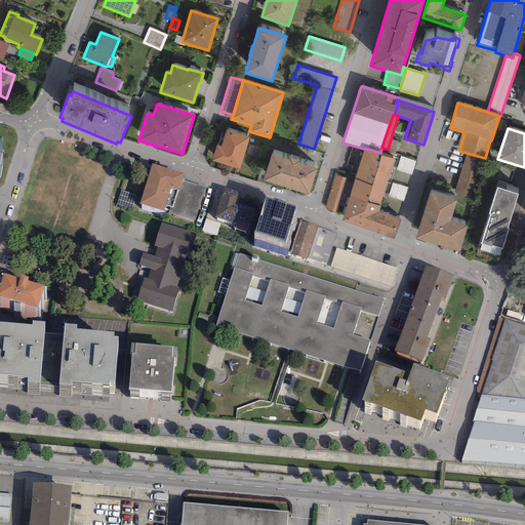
[(216,146),(211,161),(239,169),(249,137),(226,130),(220,147),(216,146)]
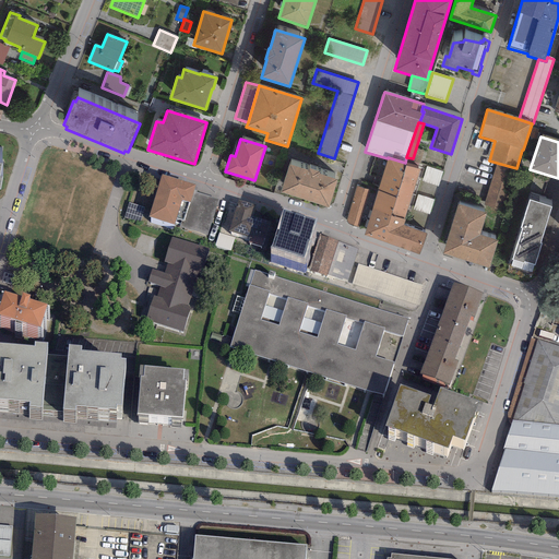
[(405,163),(388,157),(388,158),(364,236),(419,254),(427,234),(403,225),(405,219),(403,219),(420,167),(405,163)]
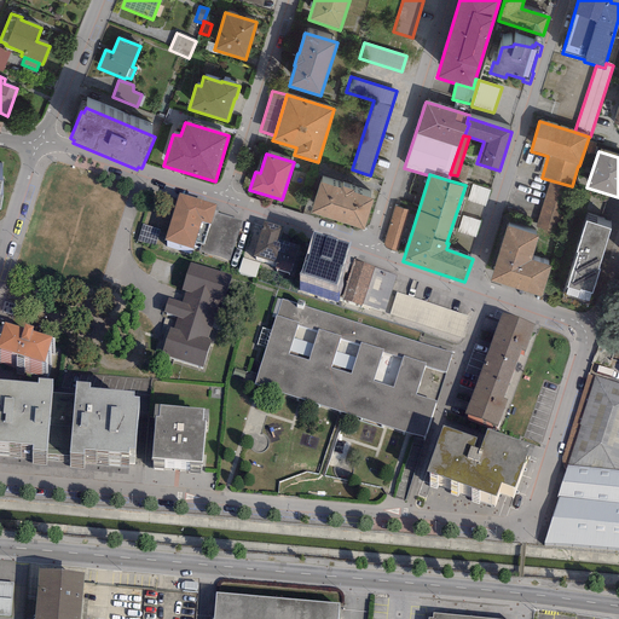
[(550,180),(536,227),(556,233),(572,186),(550,180)]
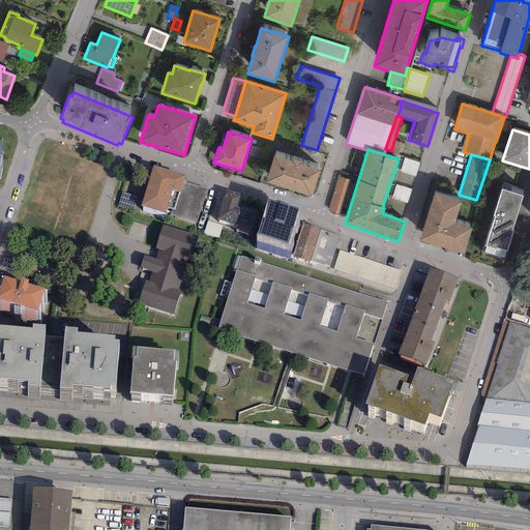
[(291,163),(273,156),(265,182),(311,197),(320,171),(302,165),(303,164),(292,159),(291,163)]
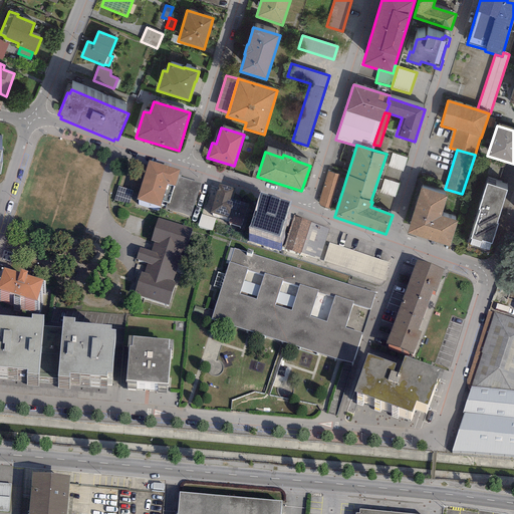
[(407,158),(393,154),(388,168),(403,172),(407,158)]
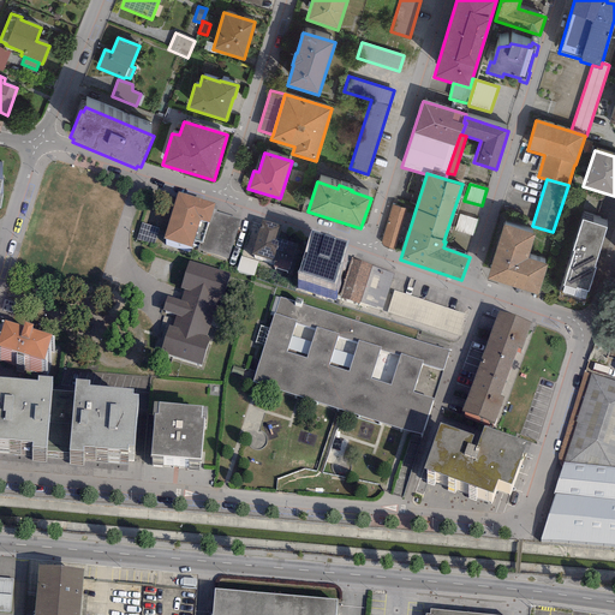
[(227,258),(239,219),(213,212),(215,203),(178,192),(163,239),(191,248),(192,245),(198,246),(197,250),(227,258)]
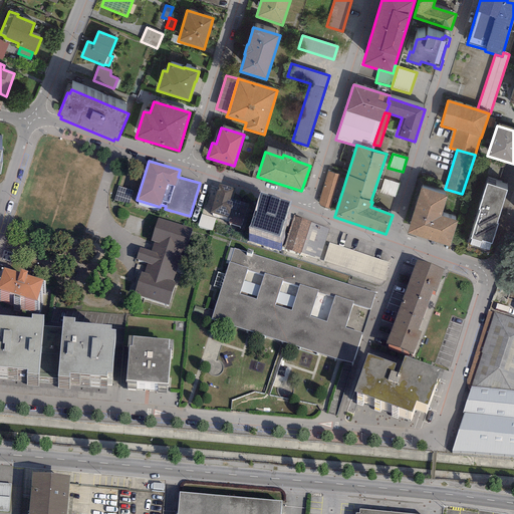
[(338,175),(327,172),(318,203),(320,206),(328,209),(338,175)]
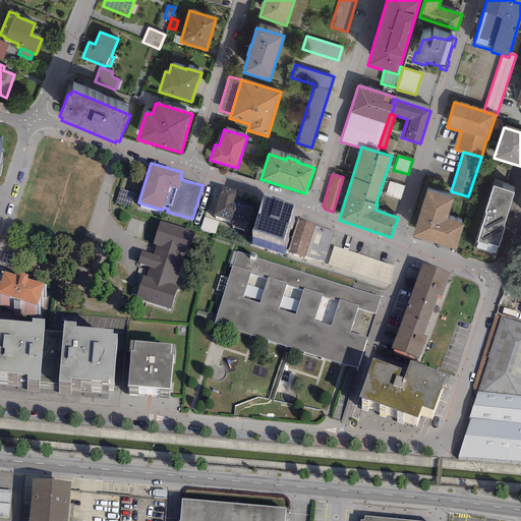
[(399,200),(404,185),(389,181),(385,195),(399,200)]
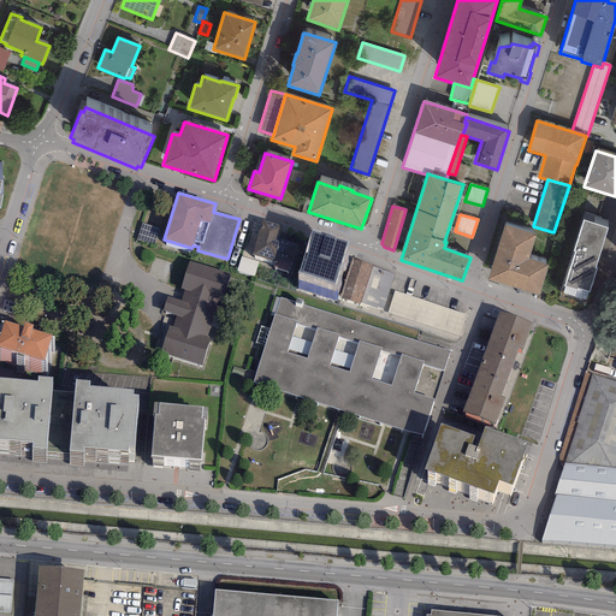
[(282,226),(262,220),(252,255),(276,261),(273,267),(290,272),(297,244),(278,238),(282,226)]
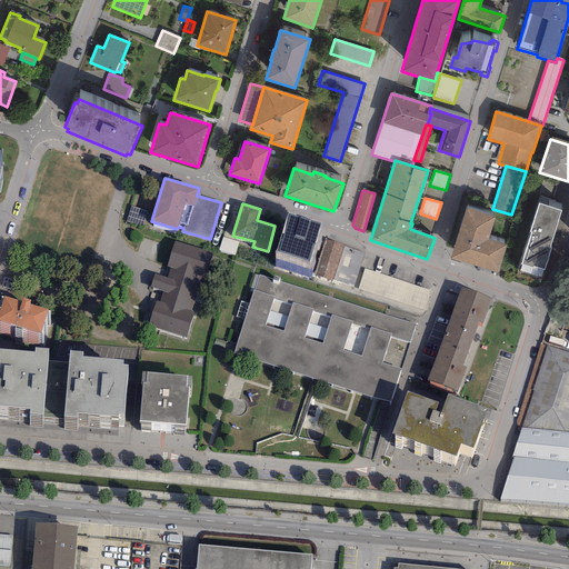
[(545,270),(551,248),(549,248),(561,211),(538,203),(529,232),(531,233),(521,266),(532,269),(533,267),(545,270)]
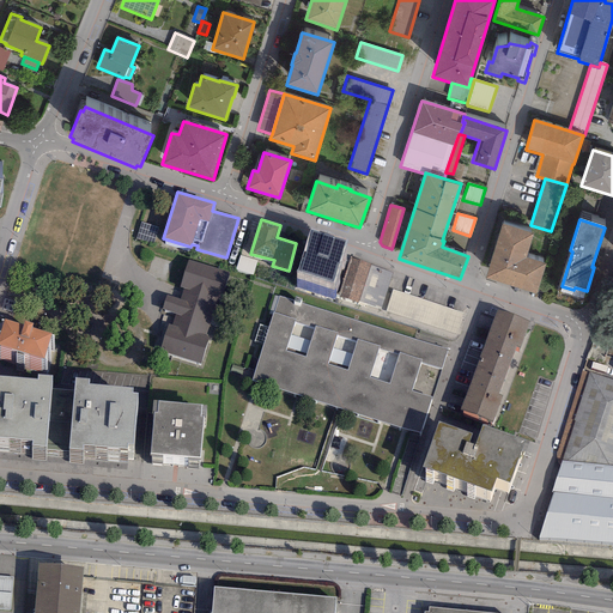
[(158,228),(141,223),(137,238),(153,244),(158,228)]
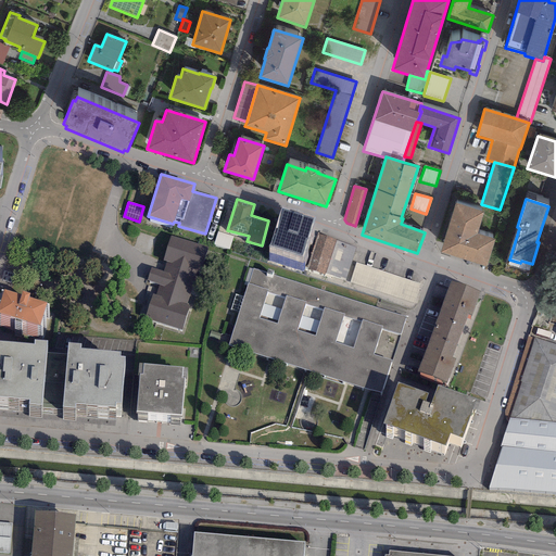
[(455,203),(440,252),(487,266),(495,239),(477,234),(483,212),(455,203)]
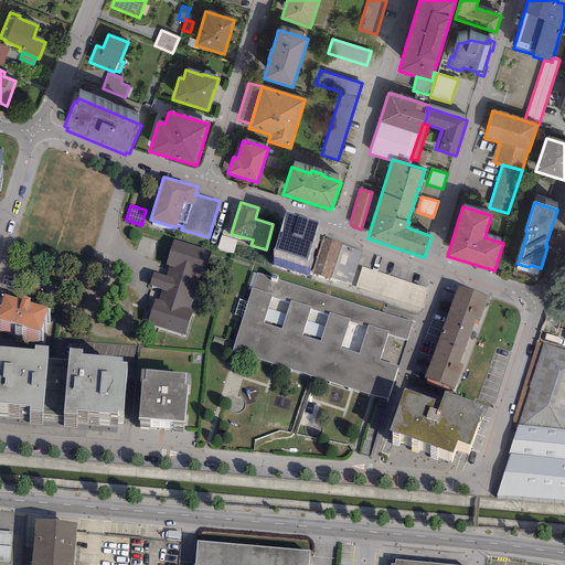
[(321,222),(286,211),(273,251),(308,262),(321,222)]
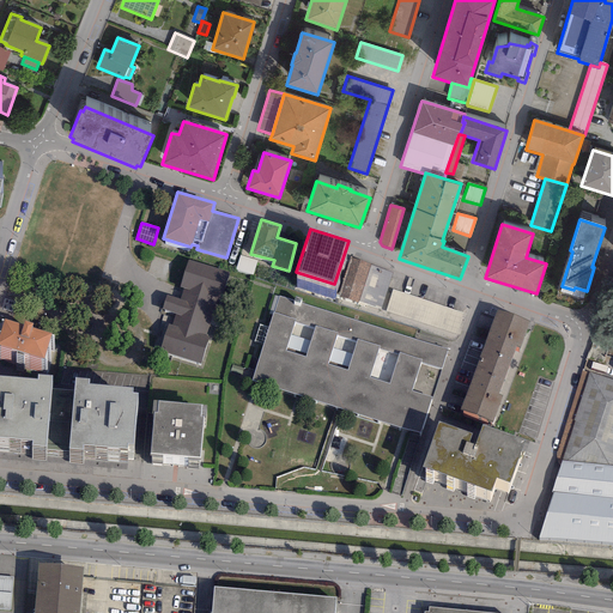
[(242,256),(237,271),(253,277),(258,261),(242,256)]
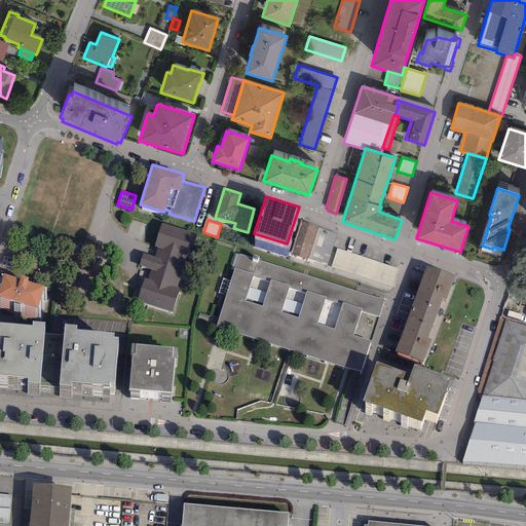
[(302,221),(300,220),(289,254),(307,260),(307,259),(327,265),(337,233),(301,222),(302,221)]
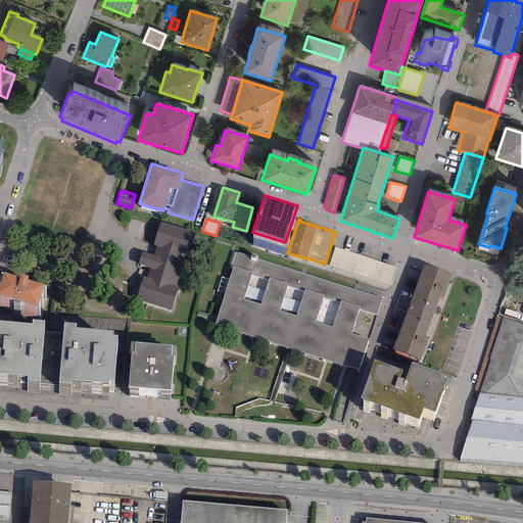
[(196,233),(160,222),(153,244),(156,245),(153,255),(142,251),(138,264),(149,268),(146,277),(143,276),(136,299),(172,311),(179,287),(176,286),(185,255),(189,256),(196,233)]
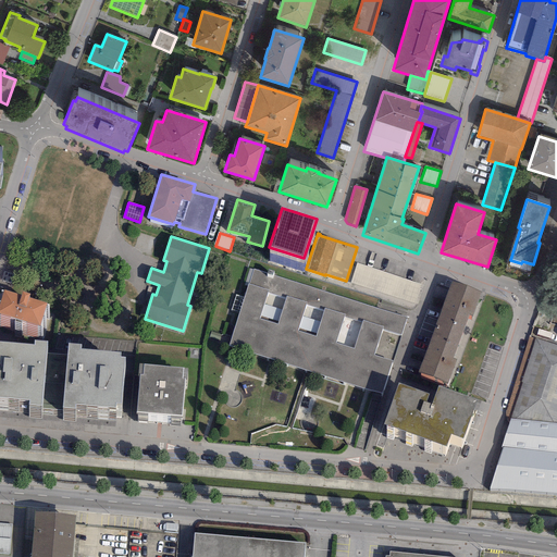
[(421,284),(357,263),(350,283),(415,304),(421,284)]
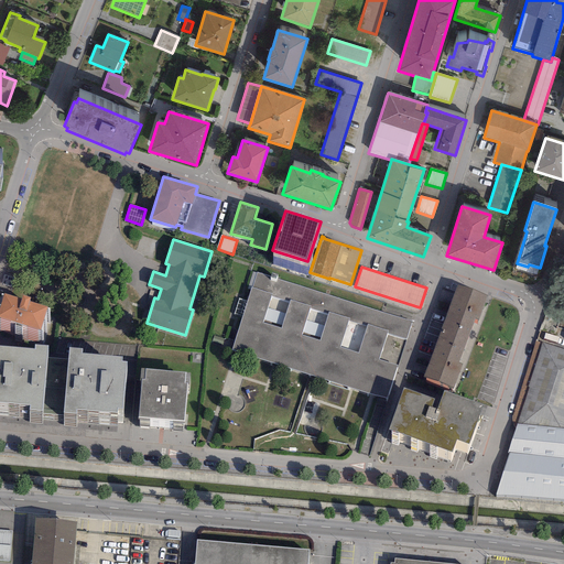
[(412,321),(257,273),(252,288),(271,294),(271,296),(290,302),(290,300),(310,305),(308,308),(328,315),(328,312),(348,318),(348,322),(366,327),(367,324),(388,331),(387,334),(405,340),(412,321)]
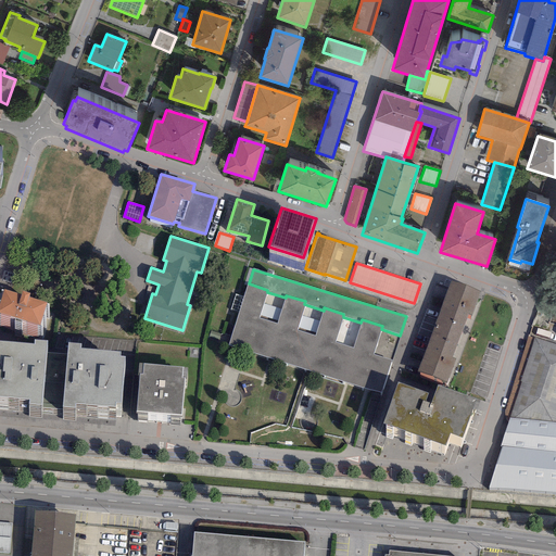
[(451,280),(434,325),(460,335),(468,314),(472,315),(481,292),(451,280)]
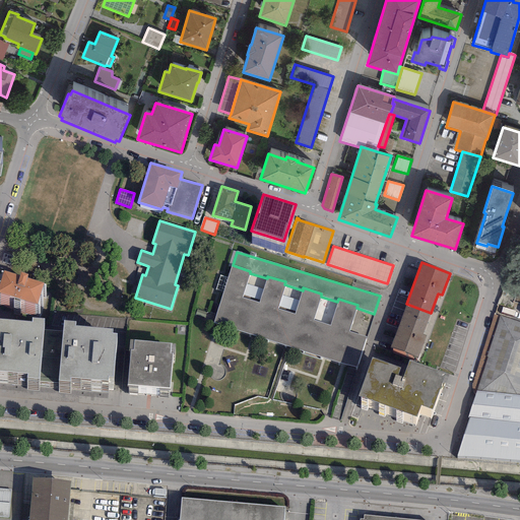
[(233,265),(212,323),(358,368),(374,314),(356,308),(358,305),(338,299),(337,302),(321,297),(321,294),(303,287),(303,290),(284,284),(285,281),(267,276),(267,278),(250,273),(250,271),(233,265)]
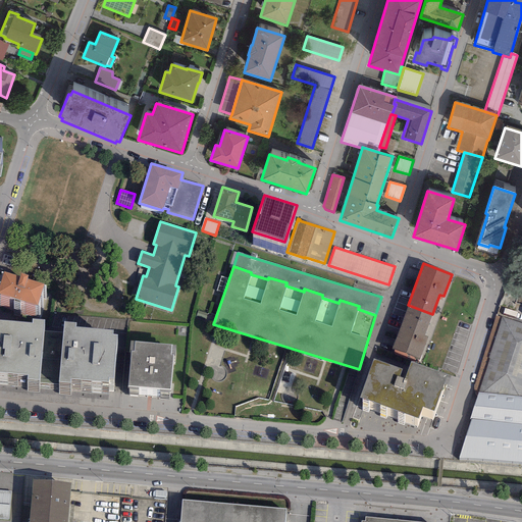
[(19,276),(3,272),(0,282),(0,294),(38,306),(44,284),(27,278),(28,275),(20,273),(19,276)]
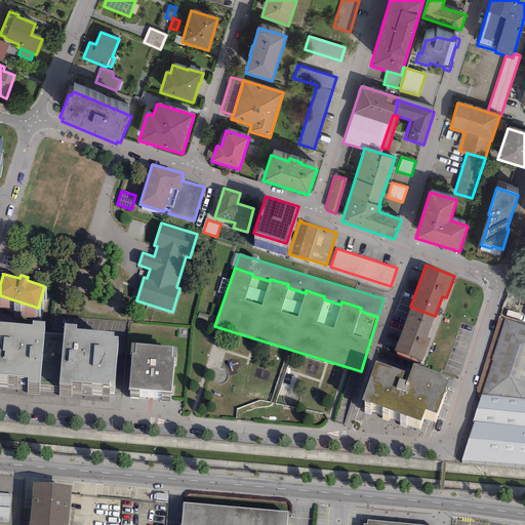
[(410,307),(394,351),(421,361),(431,338),(428,337),(435,316),(410,307)]
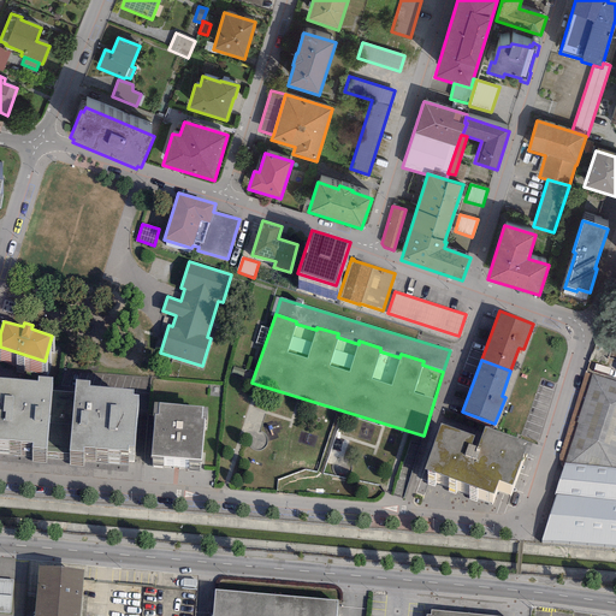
[(615,383),(592,375),(564,462),(615,468),(615,383)]
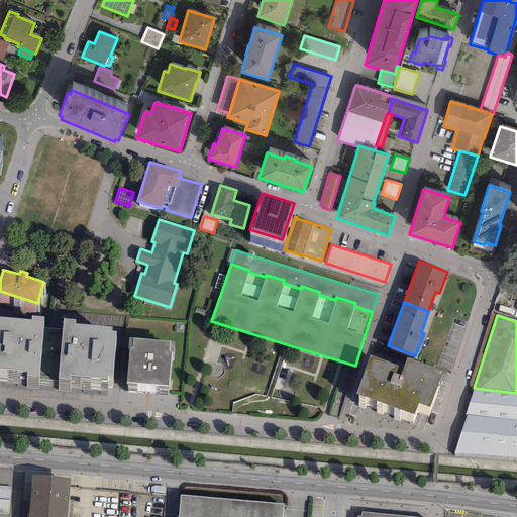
[(75,320),(64,319),(63,329),(42,327),(43,317),(31,316),(31,320),(0,316),(0,368),(27,371),(26,375),(38,376),(38,379),(58,381),(59,378),(71,379),(71,375),(107,379),(108,374),(112,374),(115,331),(111,330),(111,327),(75,324),(75,320)]
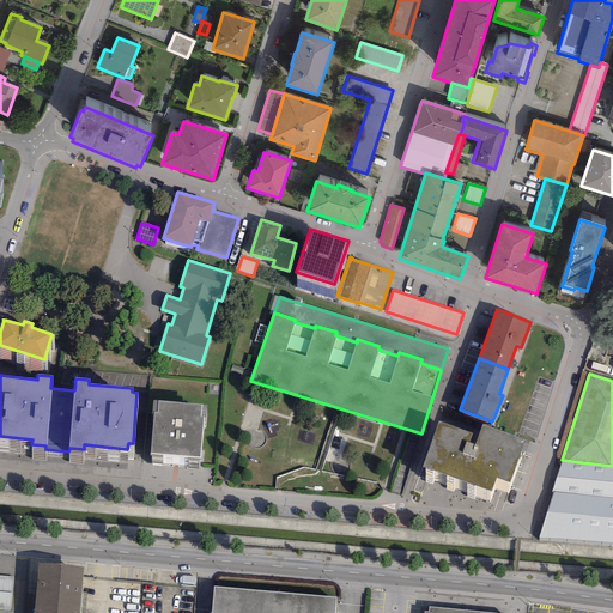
[(206,405),(153,400),(152,413),(153,414),(150,453),(200,457),(204,418),(205,418),(206,405)]
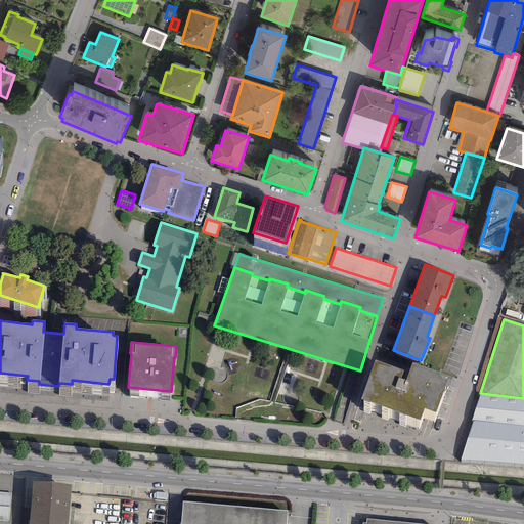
[(403,370),(375,360),(360,398),(420,420),(424,409),(435,413),(448,376),(412,362),(406,380),(400,378),(403,370)]
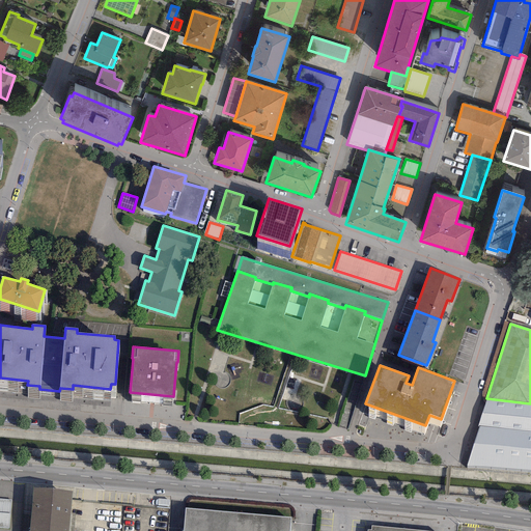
[(530,403),(486,398),(477,426),(478,426),(466,466),(530,471),(530,403)]
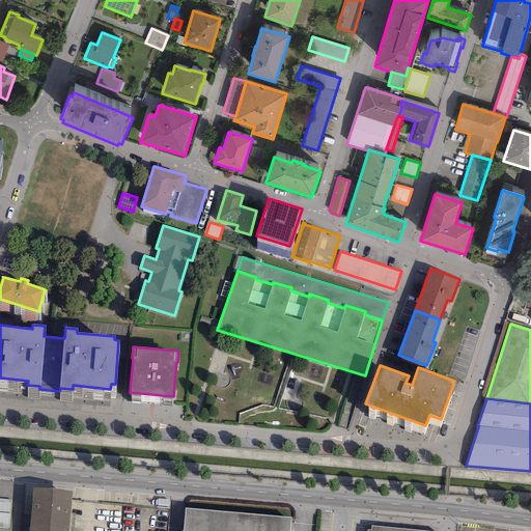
[(68,530),(73,492),(32,488),(28,530),(68,530)]
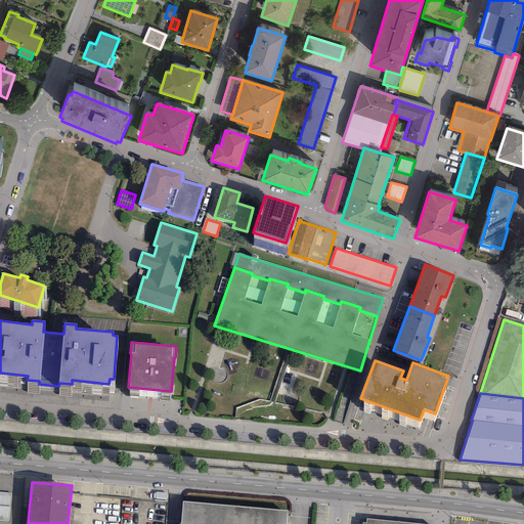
[(11,494),(0,492),(0,520),(9,522),(11,494)]
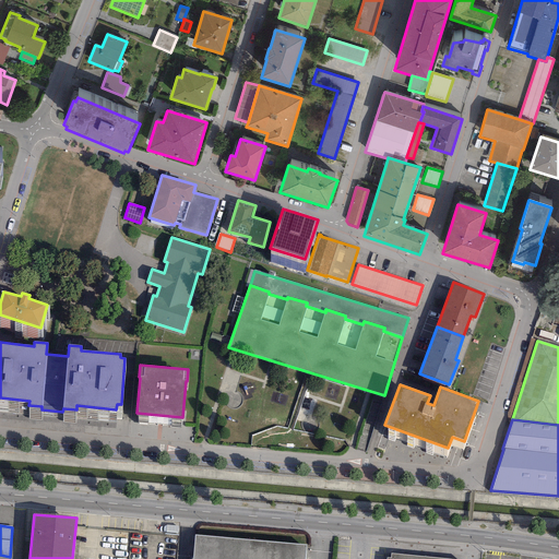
[(305,558),(307,545),(194,535),(192,558),(305,558)]
